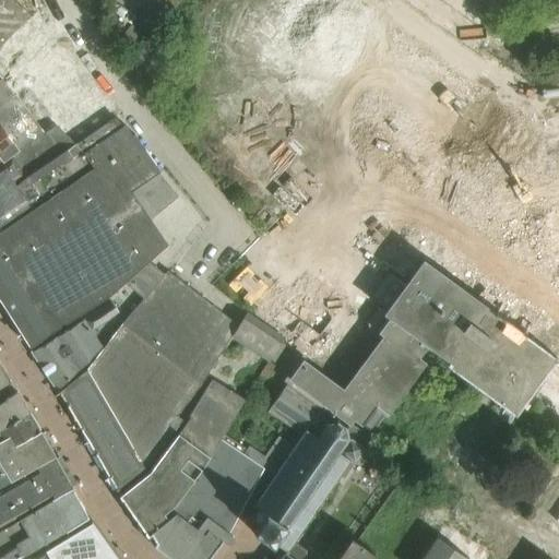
[(54,126),(75,145),(116,118),(55,61),(58,57),(24,25),(32,16),(12,0),(0,0),(0,76),(0,78),(0,76),(0,159),(2,158),(3,161),(54,126)]
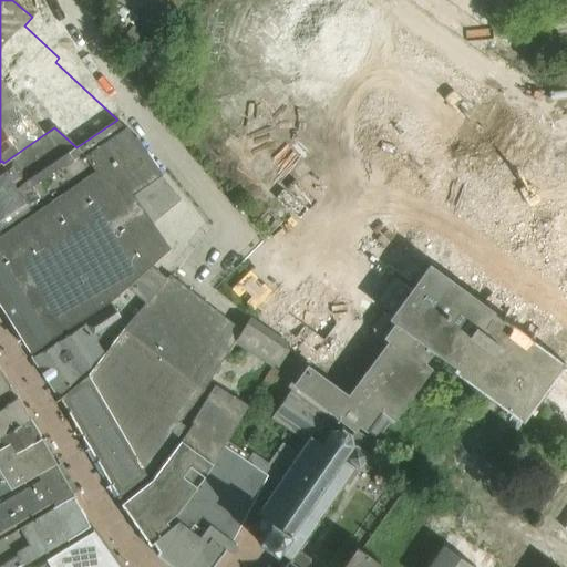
[(566,152),(415,41),(357,0),(306,0),(263,61),(349,125),(433,187),(430,193),(436,198),(433,204),(426,199),(378,266),(393,278),(411,290),(393,316),(378,339),(387,346),(349,398),(310,370),(274,419),(298,436),(301,430),(308,435),(313,434),(315,437),(323,444),(330,433),(327,429),(330,428),(332,432),(337,430),(342,429),(342,425),(346,425),(346,430),(350,432),(354,430),(356,433),(352,435),(353,439),(356,444),(360,444),(372,445),(373,444),(357,432),(360,426),(378,440),(391,422),(393,423),(431,371),(424,366),(435,351),(459,369),(455,373),(524,423),(538,404),(566,424),(566,486),(543,519),(566,536),(566,152)]
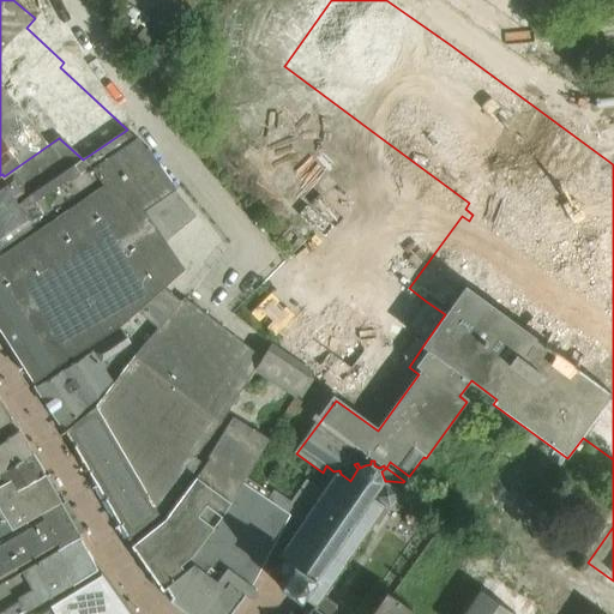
[(2,174),(0,175),(0,257),(103,186),(92,169),(83,160),(59,138),(4,176),(2,174)]
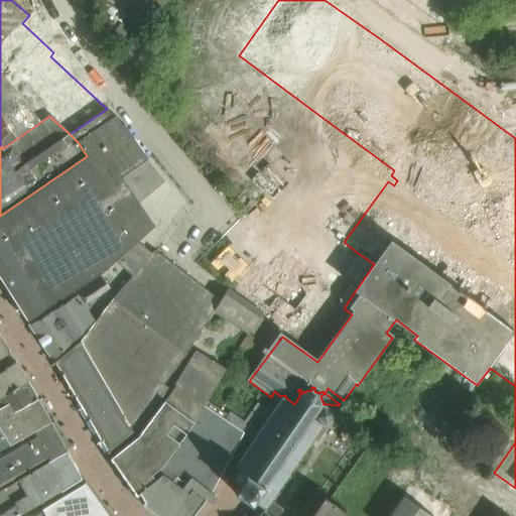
[(124,126),(122,128),(116,118),(115,117),(78,142),(87,156),(0,216),(0,277),(28,321),(104,273),(162,222),(122,177),(148,160),(124,126)]
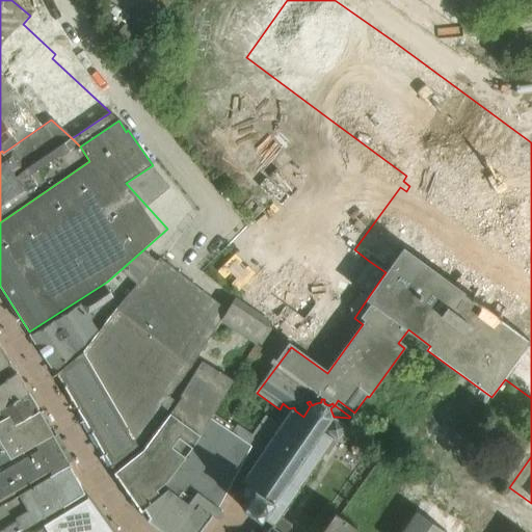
[(170,188),(155,169),(135,185),(151,205),(170,188)]
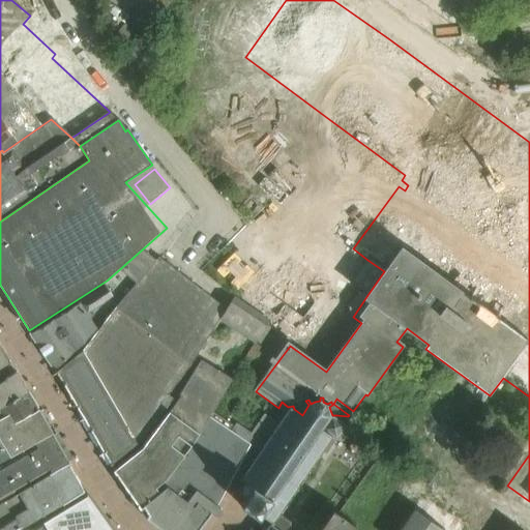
[(157,260),(116,308),(83,353),(56,374),(112,464),(144,439),(153,427),(169,395),(189,367),(225,311),(157,260)]
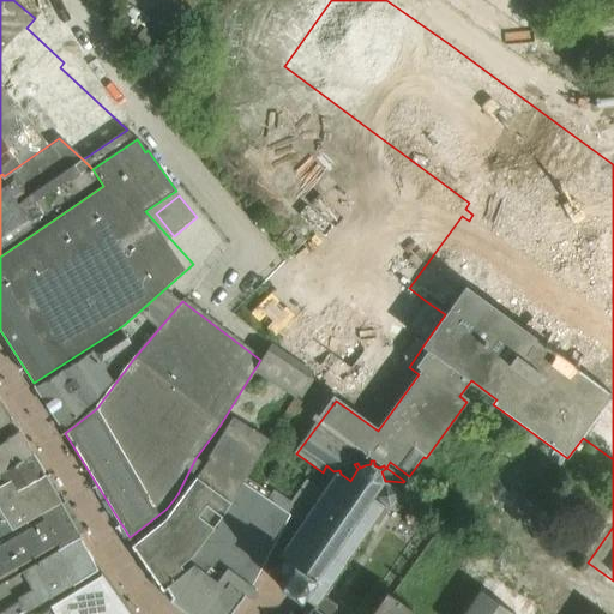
[(343,385),(383,331),(344,302),(300,353),(343,385)]
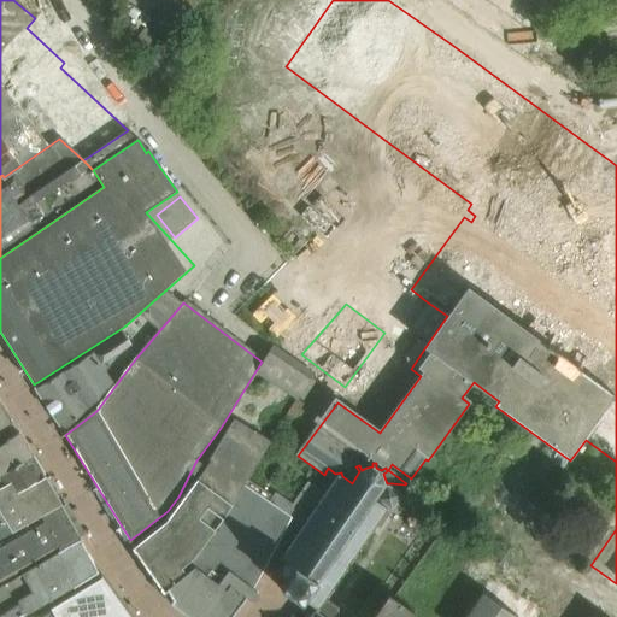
[(64,434),(112,386),(100,366),(131,347),(124,336),(94,356),(93,354),(36,391),(64,434)]
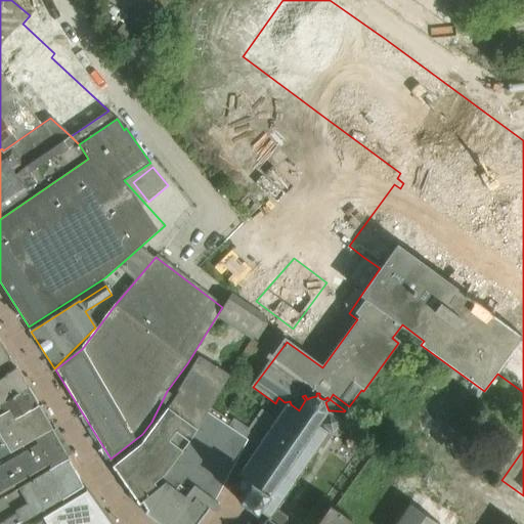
[(222,310),(217,317),(252,341),(266,318),(231,296),(222,310)]
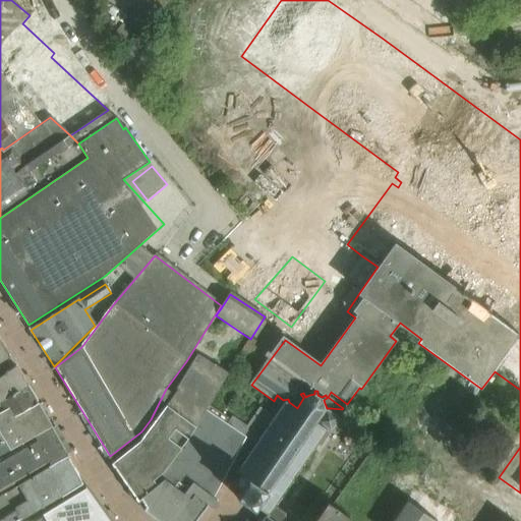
[(0,362),(10,357),(0,340),(0,362)]
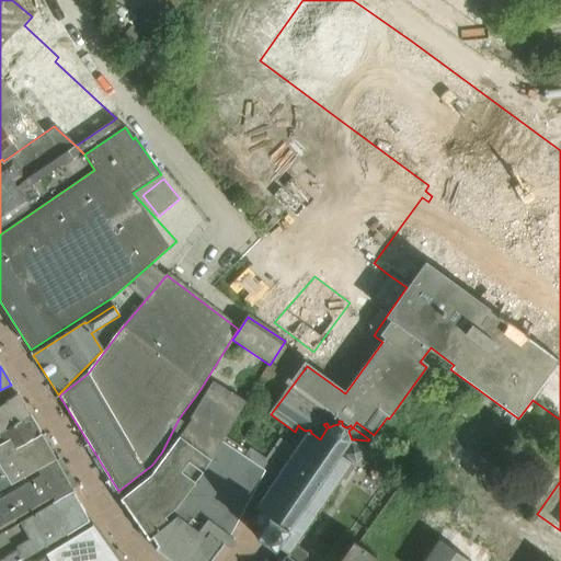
[(206,471),(226,438),(225,437),(245,402),(212,382),(186,424),(164,467),(123,497),(147,540),(185,505),(206,471)]
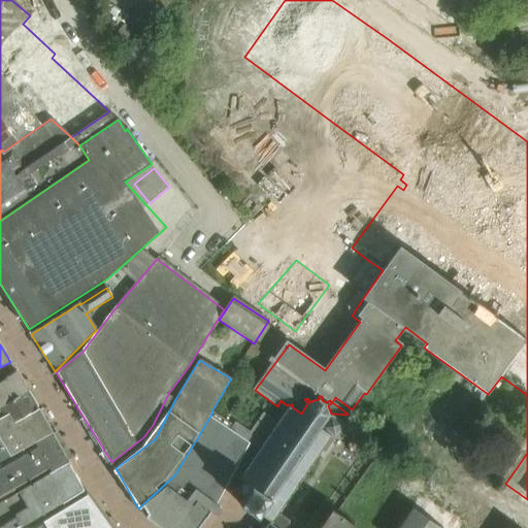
[(0,404),(26,389),(15,371),(0,382),(0,404)]
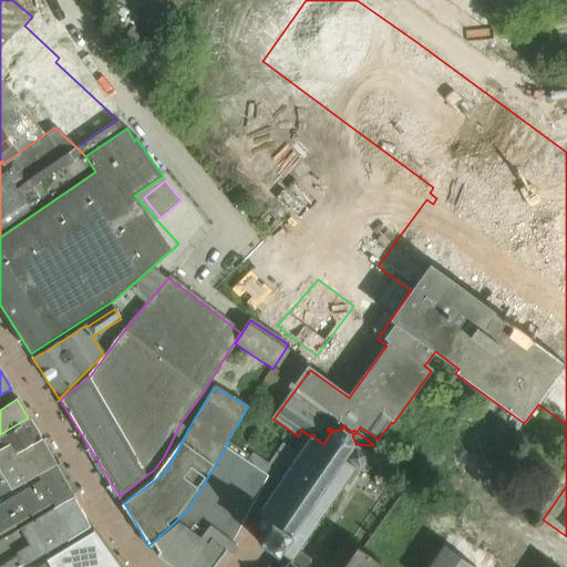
[(16,452),(40,437),(39,435),(37,433),(28,418),(0,434),(0,463),(16,453),(16,452)]
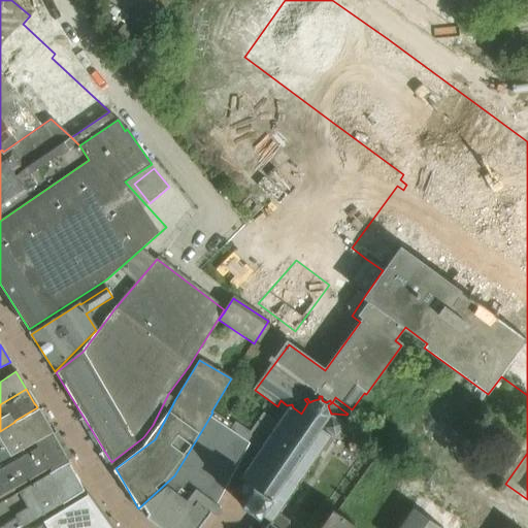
[(248,494),(240,504),(258,517),(260,515),(271,522),(278,513),(342,420),(335,414),(331,414),(329,408),(328,405),(331,403),(330,400),(326,402),(322,400),(322,396),(319,396),(319,399),(314,400),(309,402),(307,398),(304,399),(307,403),(301,414),(293,407),(292,404),(287,405),(281,400),(277,406),(282,409),(274,421),(264,414),(251,432),(252,433),(250,434),(263,443),(254,458),(251,456),(248,460),(251,462),(241,474),(243,475),(248,482),(245,485),(246,486),(244,486),(243,486),(243,491),(248,494)]
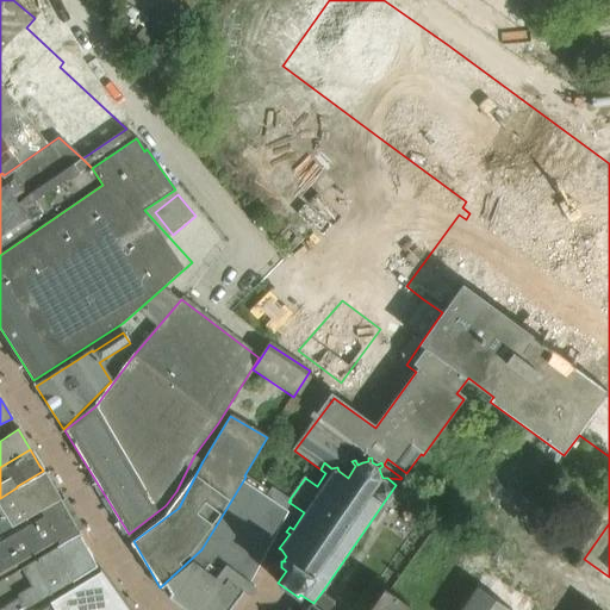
[(0,533),(58,498),(44,473),(43,471),(17,486),(17,487),(0,498),(0,533)]
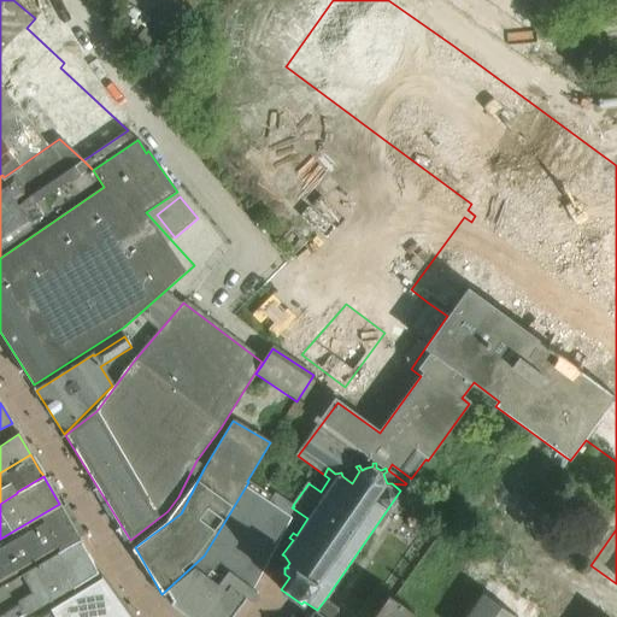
[(272,498),(260,489),(248,482),(227,518),(204,556),(162,594),(163,595),(170,604),(187,616),(231,616),(246,598),(251,603),(253,603),(256,603),(258,600),(259,599),(259,597),(259,594),(257,593),(252,589),(256,586),(275,550),(282,554),(293,540),(289,538),(293,533),(297,535),(307,518),(292,507),(294,506),(293,505),(275,494),(272,498)]
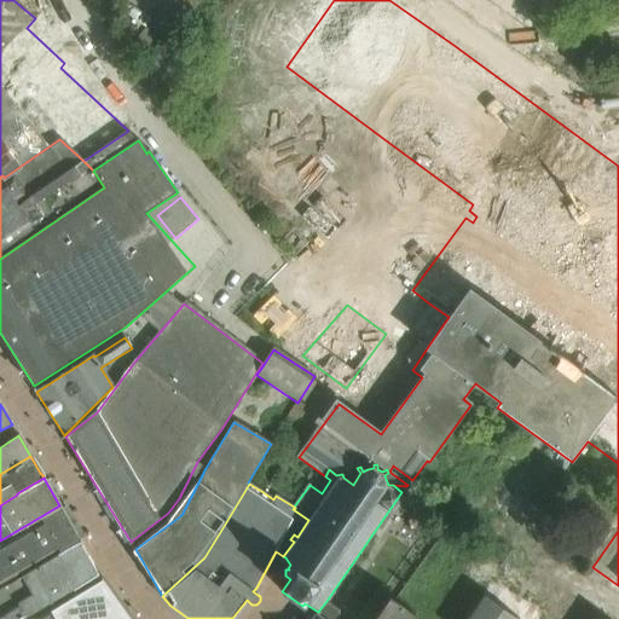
[(0,586),(22,574),(79,541),(59,505),(0,541),(0,586)]
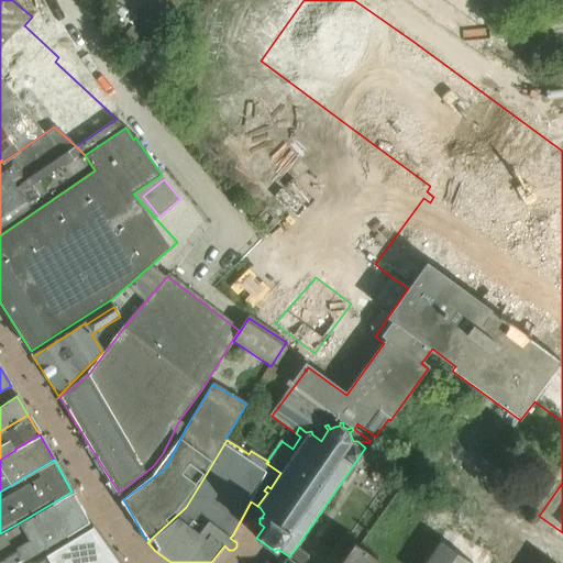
[(22,562),(24,562),(89,523),(72,492),(20,522),(0,533),(0,562),(22,562)]
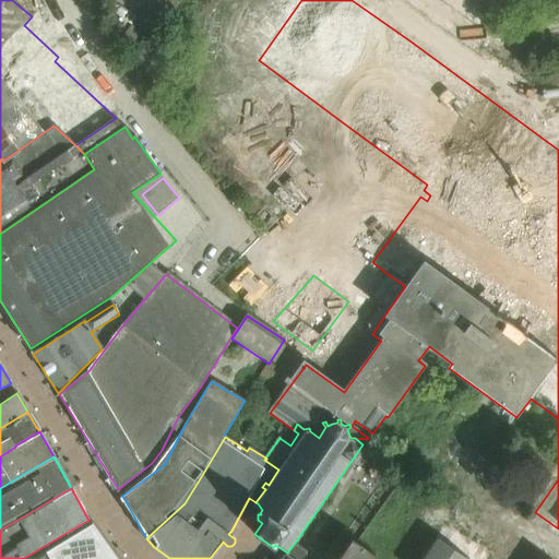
[(491,558),(494,556),(445,523),(420,558),(491,558)]
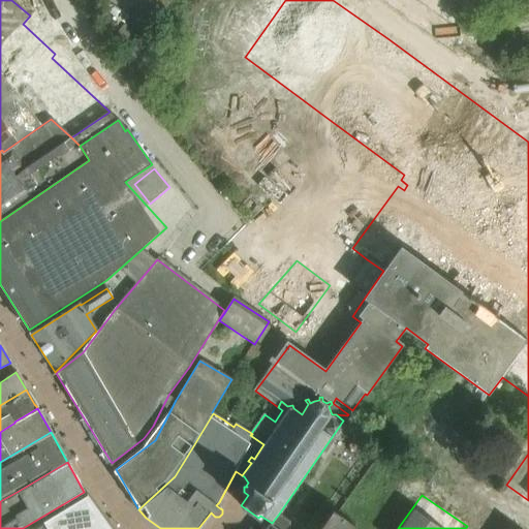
[(110,528),(87,496),(43,523),(33,528),(110,528)]
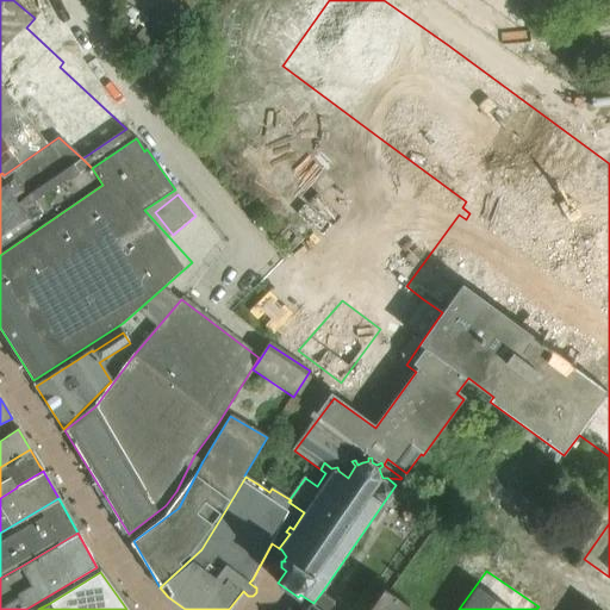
[(331,609),(334,609),(331,599),(322,592),(313,603),(310,608),(306,608),(304,609),(331,609)]
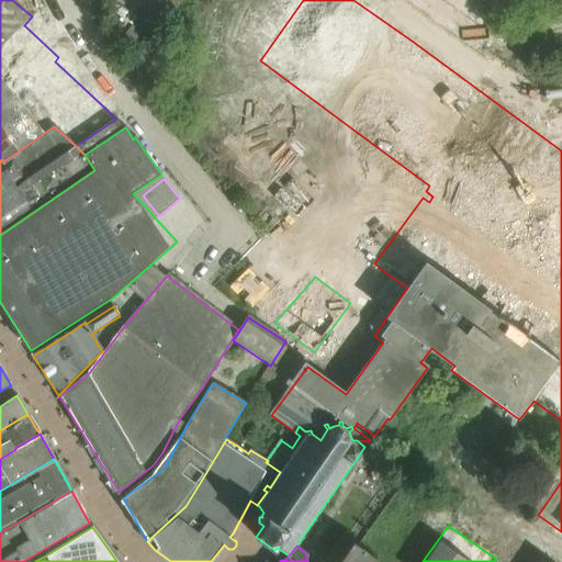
[(375,561),(355,547),(344,561),(343,561),(375,561)]
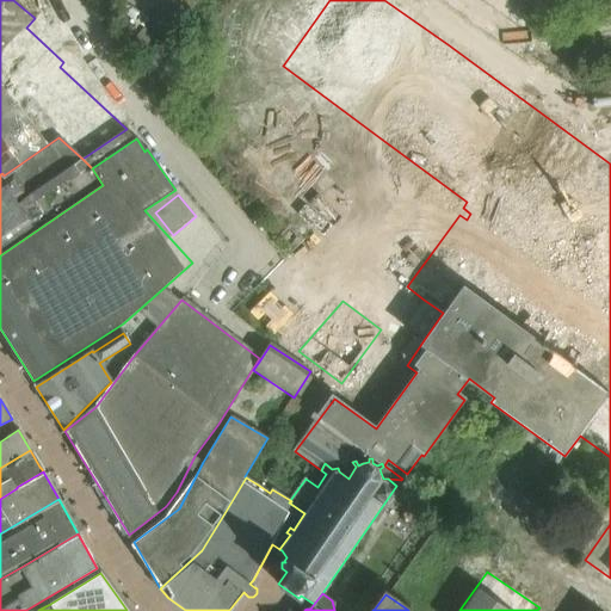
[(360,600),(352,610),(372,610),(374,610),(360,600)]
